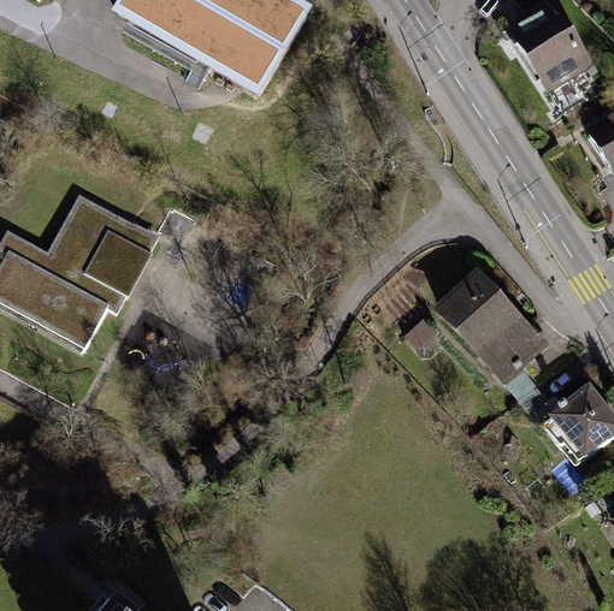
[(113,0),(110,7),(257,95),(310,6),(300,0),(113,0)]
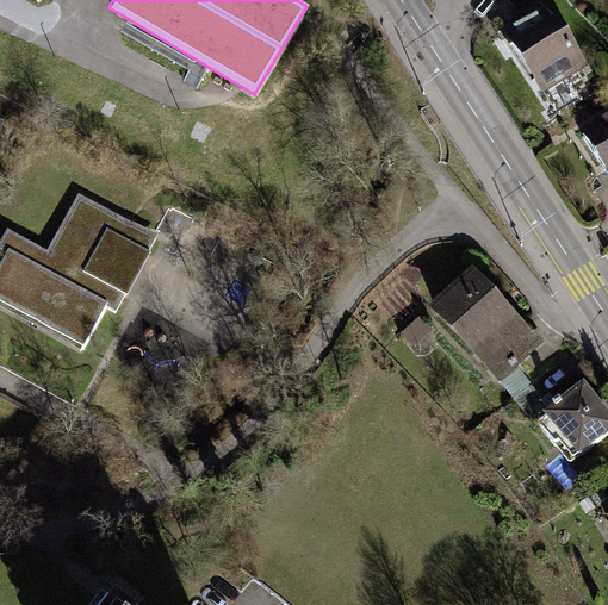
[(523,17),(503,30),(539,87),(581,61),(562,31),(553,36),(534,5),(521,13),(523,17)]
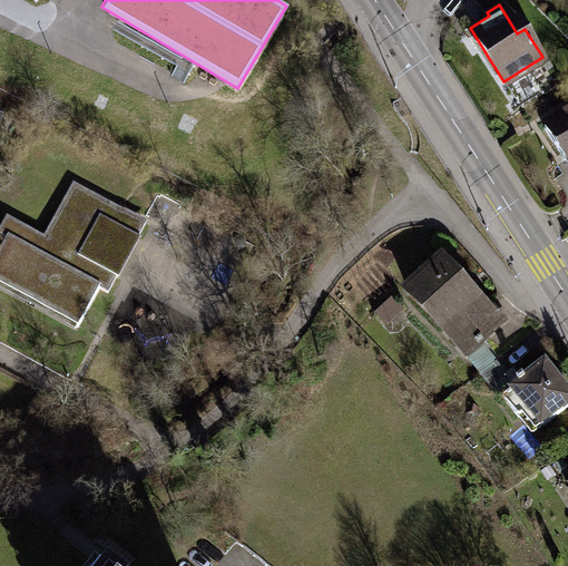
[(567,106),(542,123),(567,162),(567,106)]
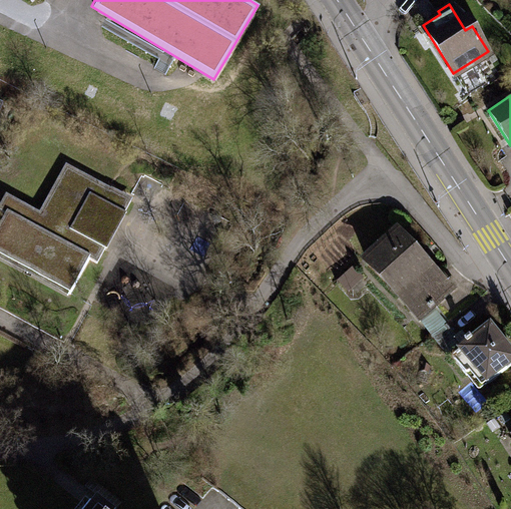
[(96,259),(103,245),(103,244),(70,226),(89,193),(103,200),(110,186),(64,161),(38,209),(5,191),(0,200),(0,206),(5,209),(0,218),(0,252),(69,291),(88,255),(96,259)]
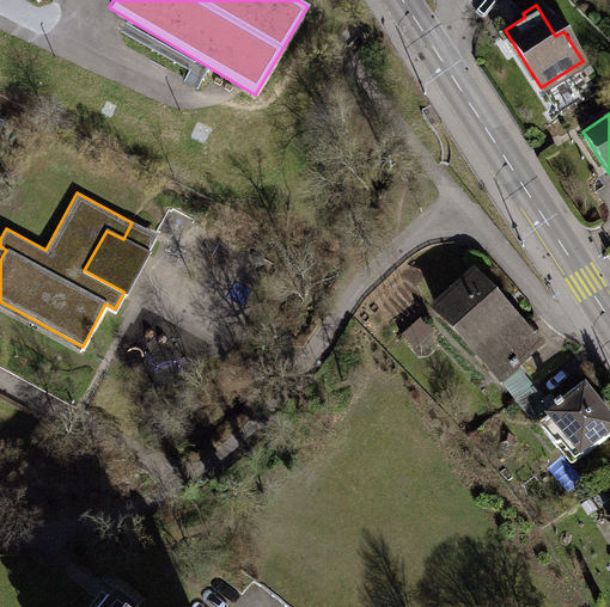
[(157,234),(132,222),(123,239),(107,231),(84,270),(123,292),(123,293),(127,295),(139,273),(150,251),(148,250),(157,234)]
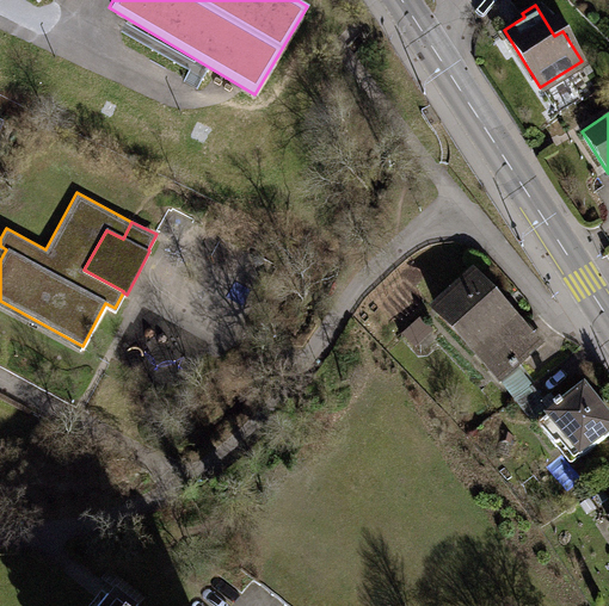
[(472,276),(436,309),(499,376),(540,339),(523,321),(518,325),(472,276)]
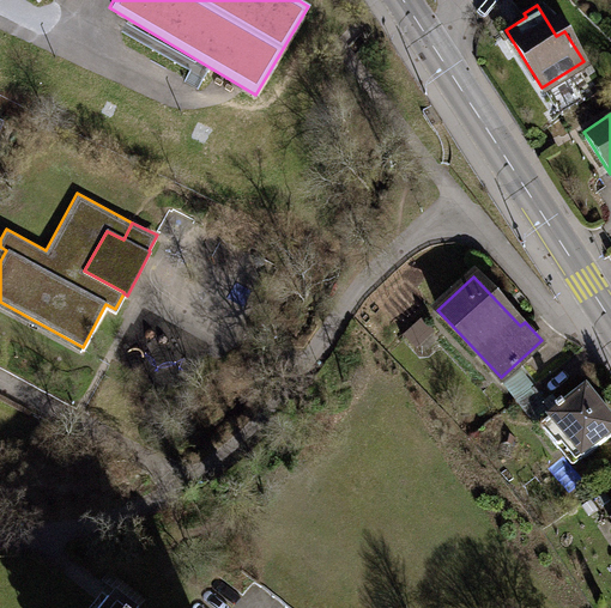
[(555,408),(539,420),(573,461),(610,429),(610,420),(580,383),(578,385),(570,375),(550,391),(557,400),(551,403),(555,408)]
